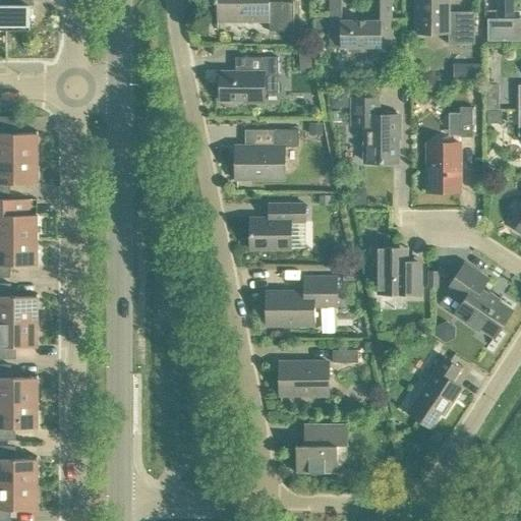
[(10,6),(9,0),(0,0),(0,42),(6,43),(6,30),(29,30),(29,6),(10,6)]
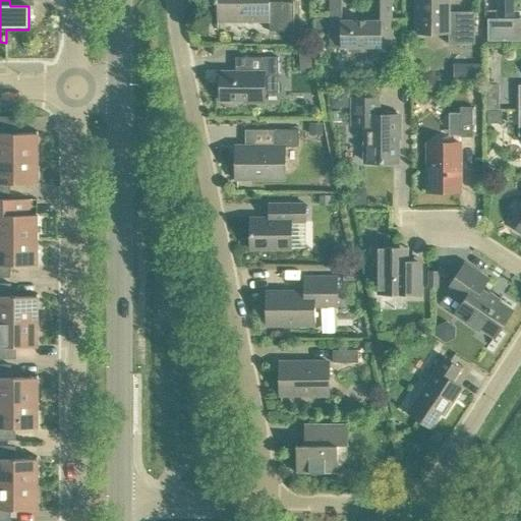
[(214,0),(214,2),(217,2),(217,20),(269,20),(269,31),(293,31),(293,2),(269,2),(269,0),(214,0)]
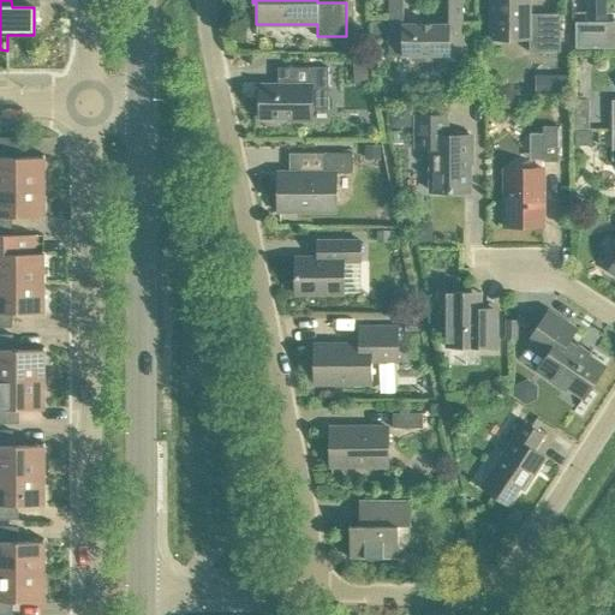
[(412,55),(412,61),(439,61),(439,55),(461,55),(460,0),(447,0),(447,24),(402,24),(402,0),(388,0),(389,55),(412,55)]
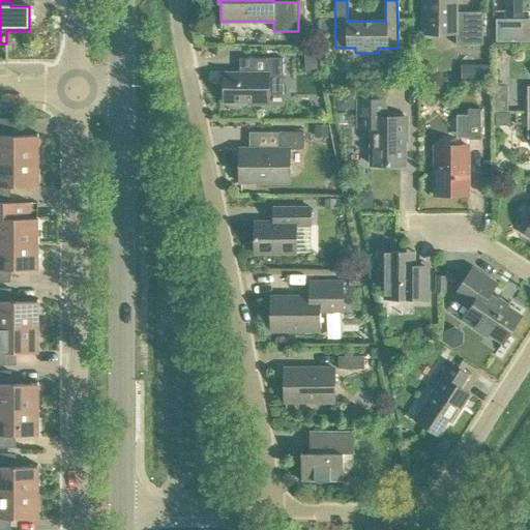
[(421,0),(422,33),(455,33),(455,45),(481,45),(481,11),(455,11),(455,0),(421,0)]
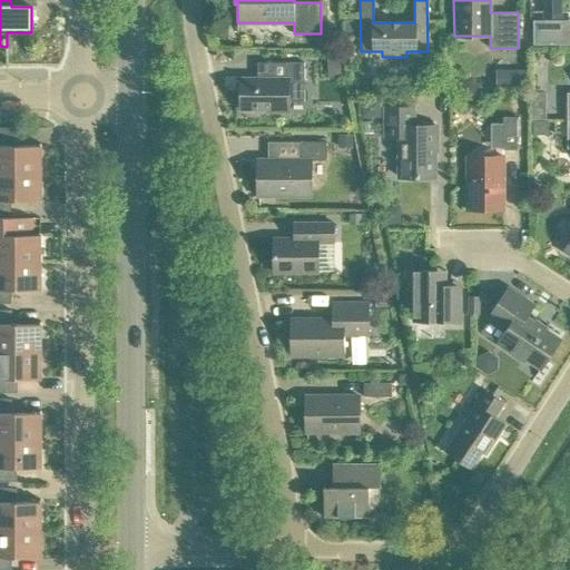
[(542,0),(543,12),(543,19),(561,19),(560,0),(542,0)]
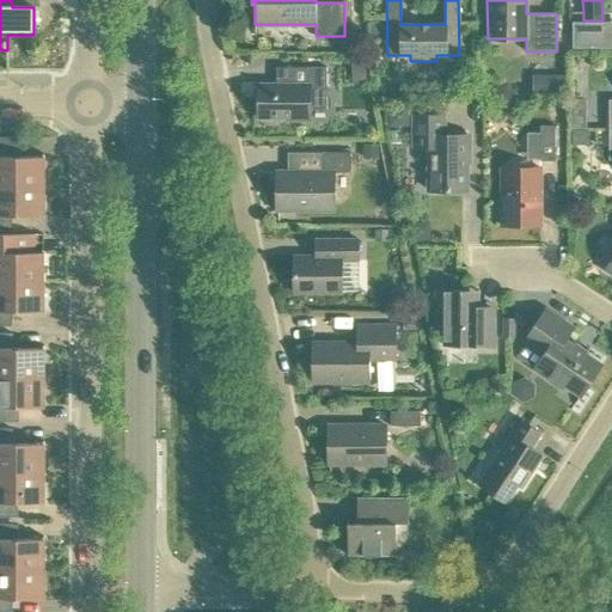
[(379,34),(379,17),(369,17),(369,34),(379,34)]
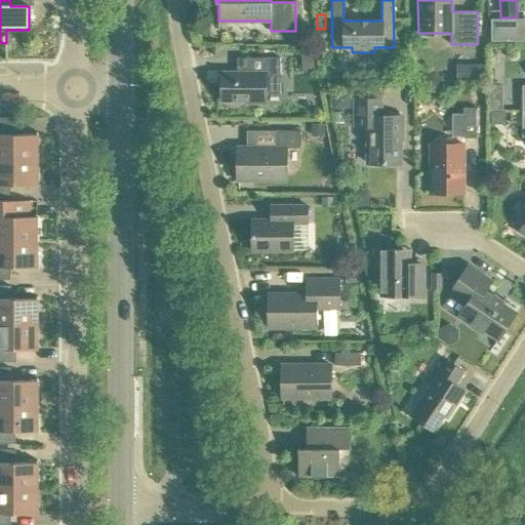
[(313,59),(313,48),(301,49),(301,59),(313,59)]
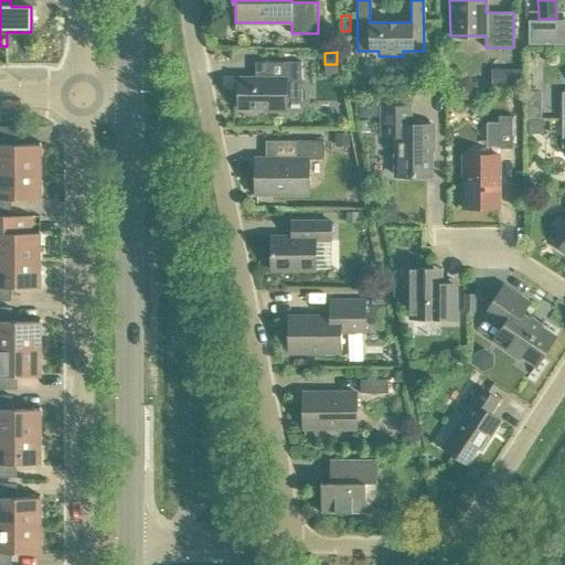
[(265,112),(286,112),(286,100),(301,100),(301,62),(283,62),(283,77),(237,77),(237,108),(265,108),(265,112)]
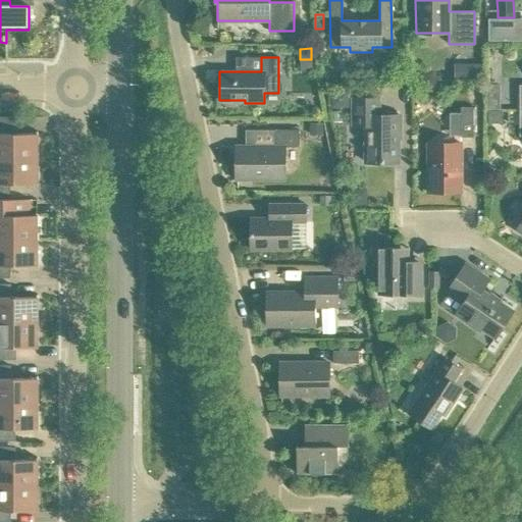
[(466,64),(466,81),(482,81),(482,64),(466,64)]
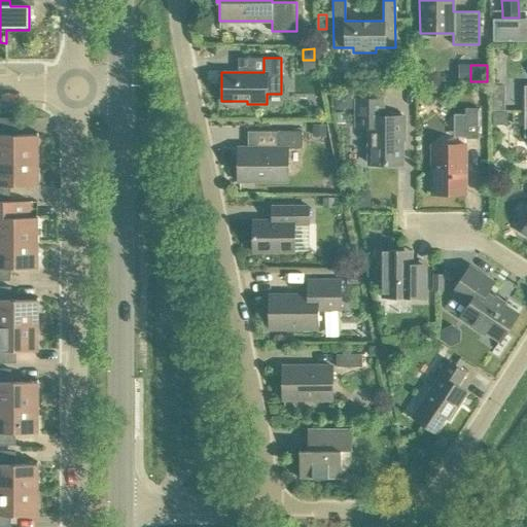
[(351,108),(351,92),(335,92),(336,108),(351,108)]
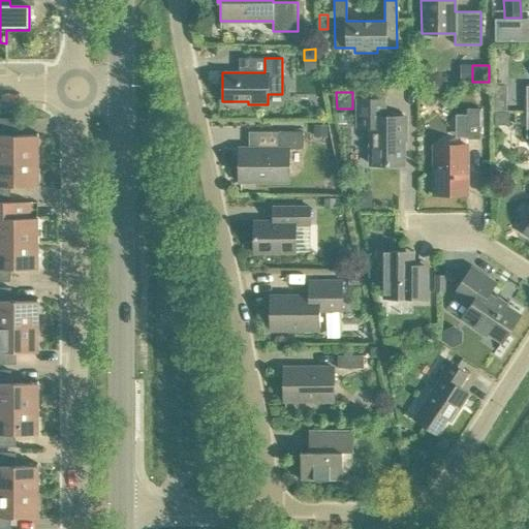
[(436,102),(437,97),(434,92),(428,92),(424,94),(423,99),(426,104),(432,105),(436,102)]
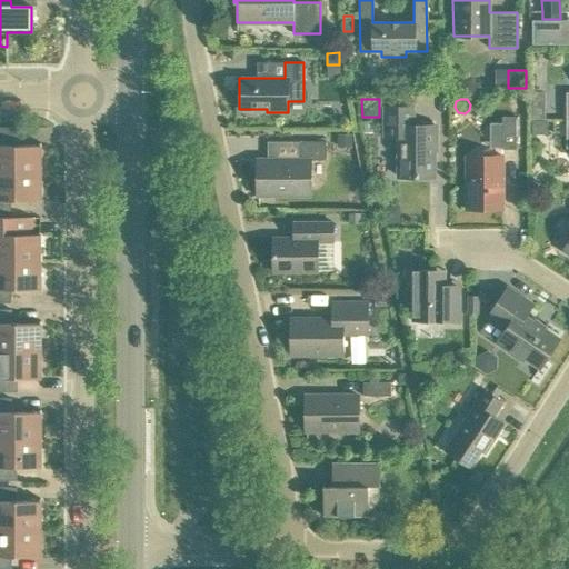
[(436,145),(436,126),(412,126),(412,107),(385,107),(385,138),(398,137),(398,177),(433,177),(433,145),(436,145)]
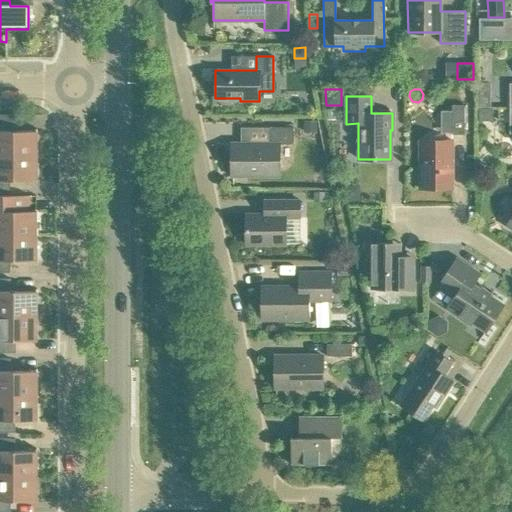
[(483,117),(497,116),(496,103),(482,104),(483,117)]
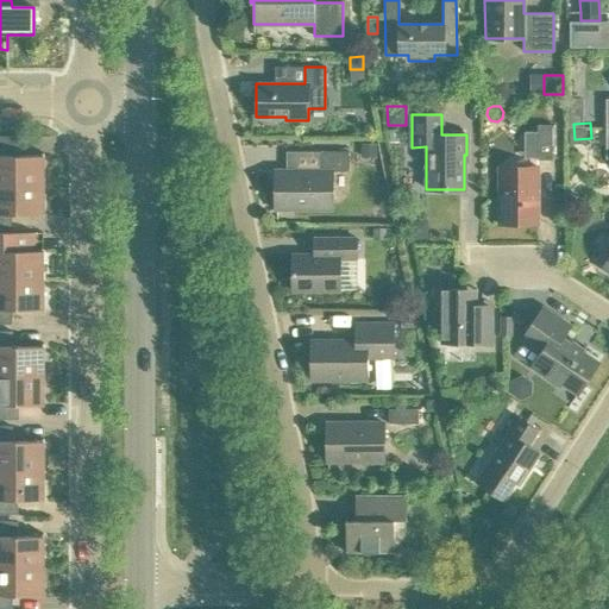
[(538,161),(552,161),(552,125),(538,125),(538,161)]
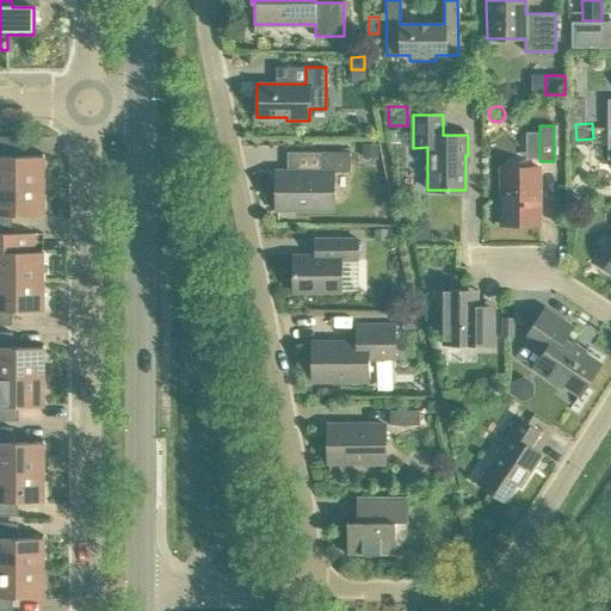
[(0,185),(44,186),(44,156),(22,156),(22,137),(0,136),(0,185)]
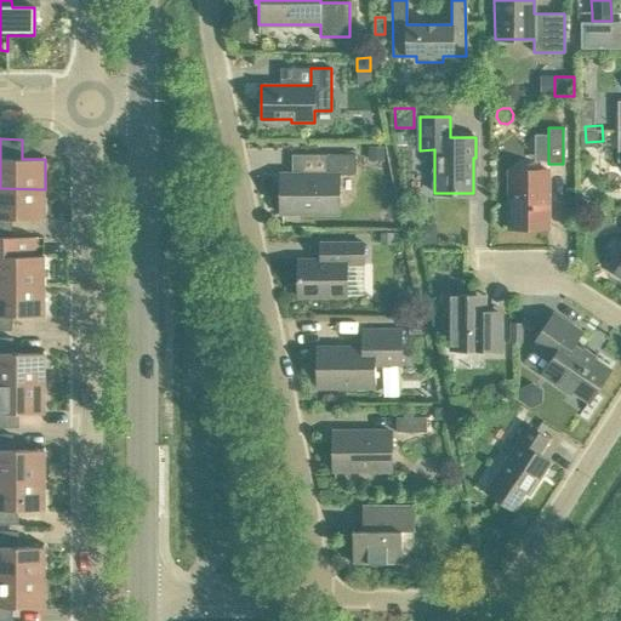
[(385,160),(385,147),(369,147),(369,160),(385,160)]
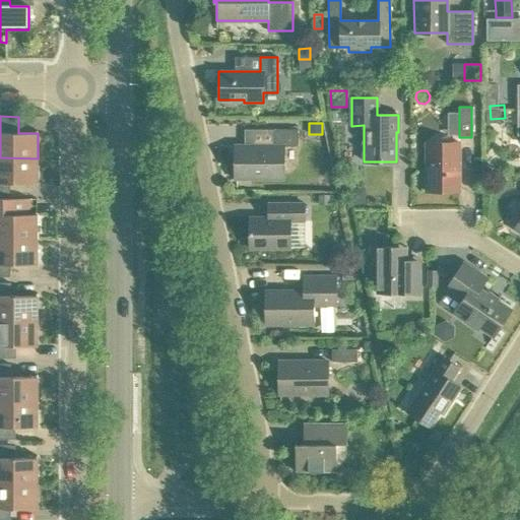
[(272,129),(272,145),(235,145),(235,179),(283,179),(283,146),(298,146),(298,129),(272,129)]
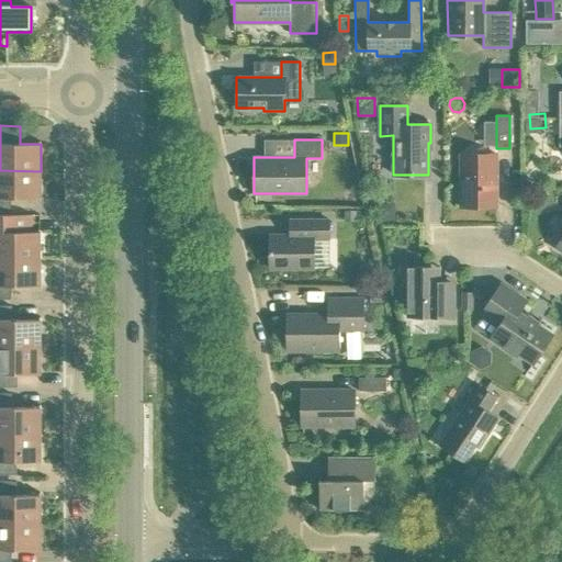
[(460,155),(460,206),(496,206),(496,155),(460,155)]
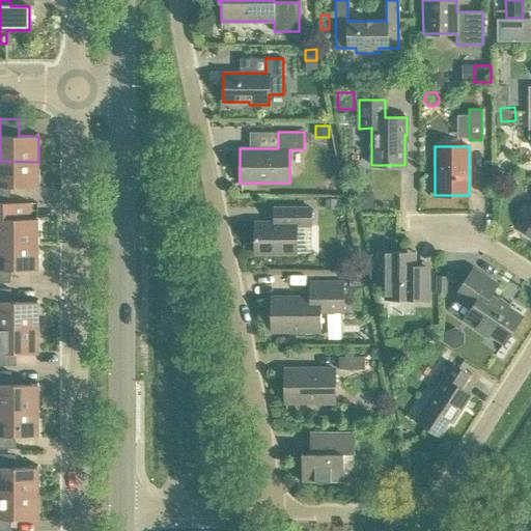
[(0,202),(10,203),(10,187),(37,187),(38,162),(0,161),(0,202)]
